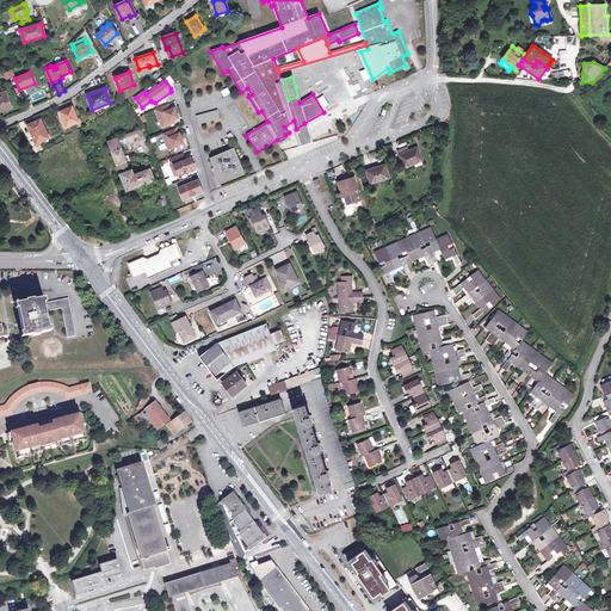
[(0,107),(1,112),(12,107),(6,91),(0,93),(0,107)]
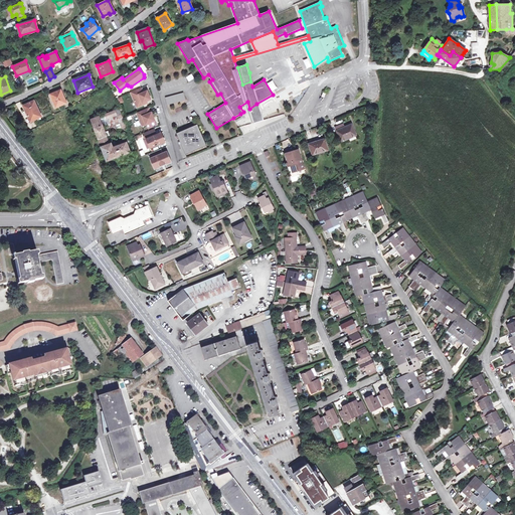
[(143,93),(141,88),(131,92),(137,107),(143,105),(143,103),(147,101),(151,99),(147,91),(143,93)]
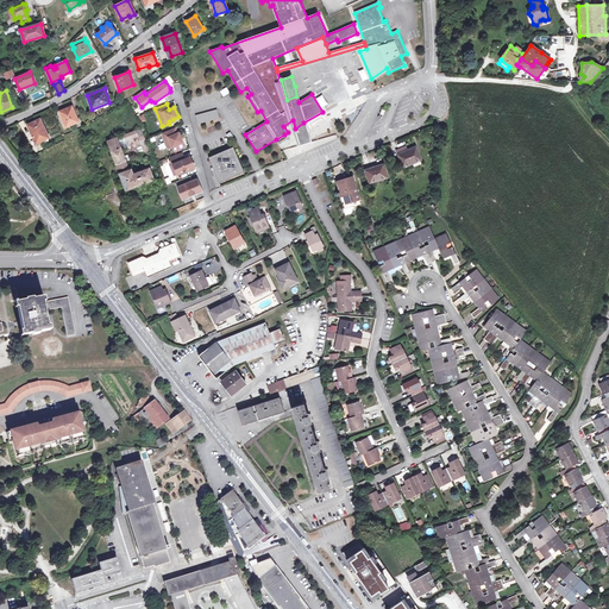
[(71,106),(70,107),(60,112),(66,127),(77,123),(76,117),(71,106)]
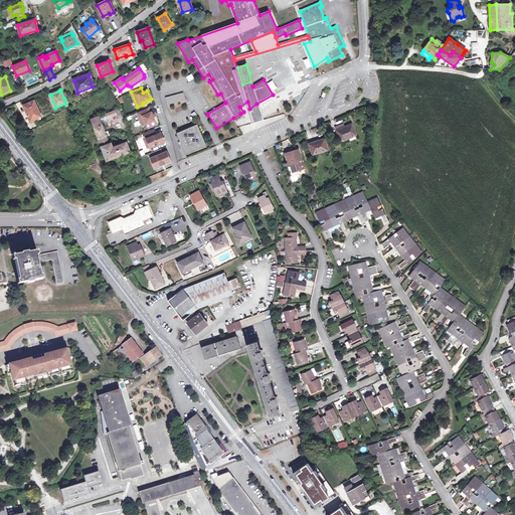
[(183,93),(165,98),(167,105),(185,100),(183,93)]
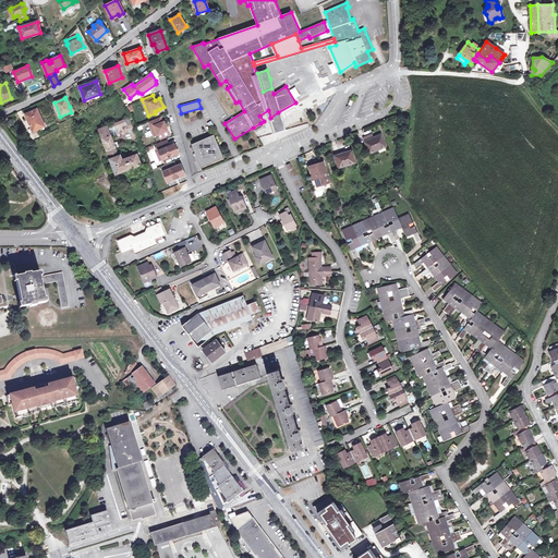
[(37,109),(25,114),(33,132),(45,126),(37,109)]
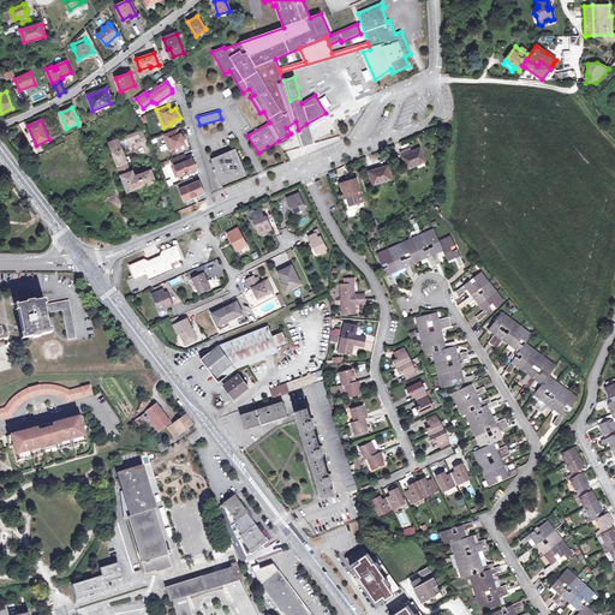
[(306,124),(298,130),(303,147),(317,143),(306,124)]
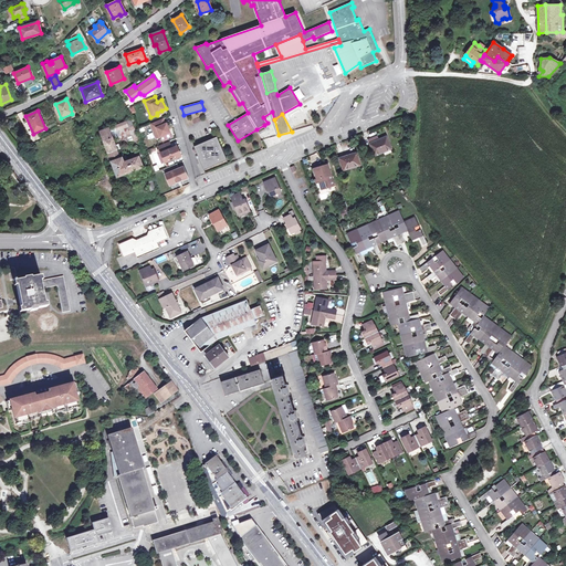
[(163,118),(150,124),(156,138),(164,135),(170,133),(167,123),(165,124),(163,118)]
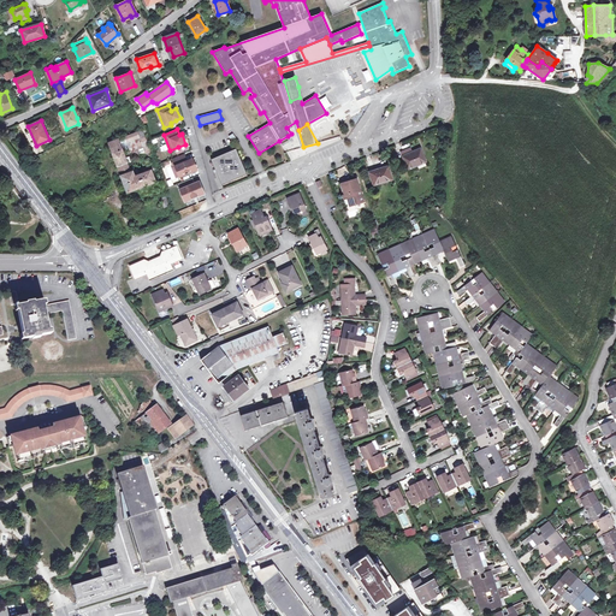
[(142,130),(119,140),(120,144),(140,137),(146,157),(152,155),(142,130)]
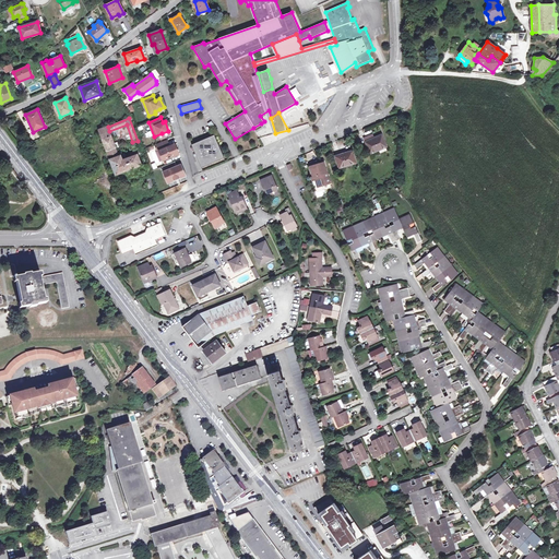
[(261,123),(253,128),(256,133),(263,129),(261,123)]
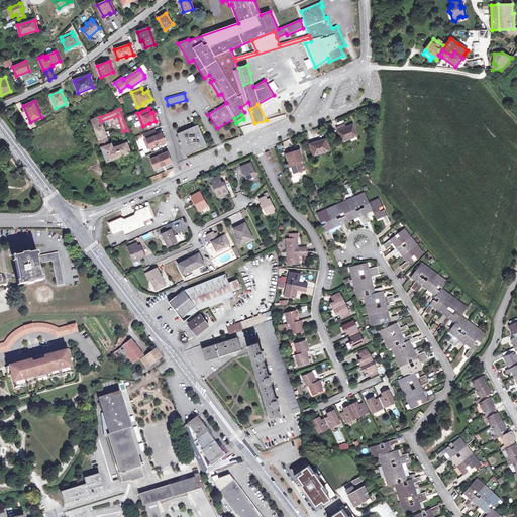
[(115,142),(111,143),(109,144),(106,136),(107,135),(101,121),(100,117),(91,120),(98,139),(99,138),(102,147),(107,162),(131,152),(127,142),(117,146),(115,142)]
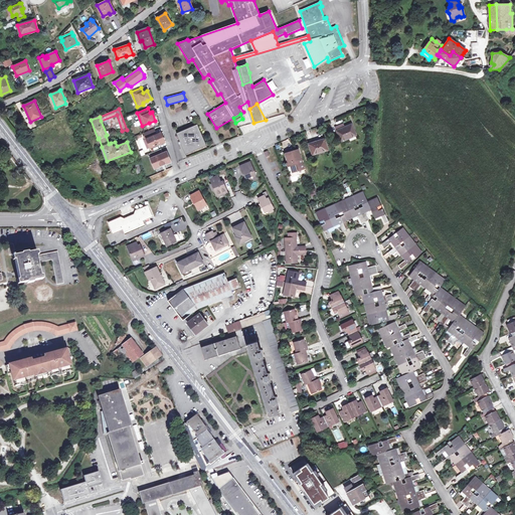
[(342,124),(335,127),(341,141),(356,135),(351,125),(344,128),(342,124)]
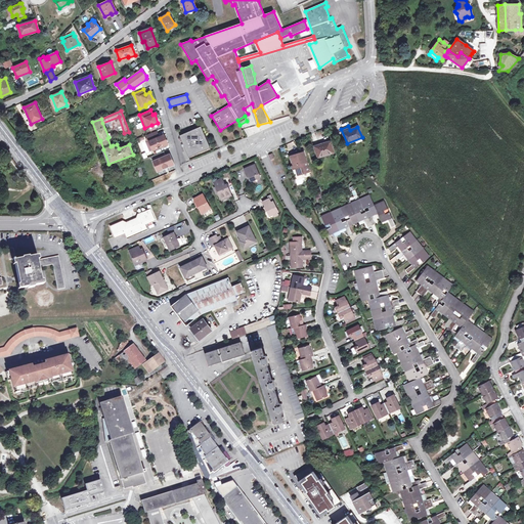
[(180,135),(188,157),(210,147),(201,127),(180,135)]
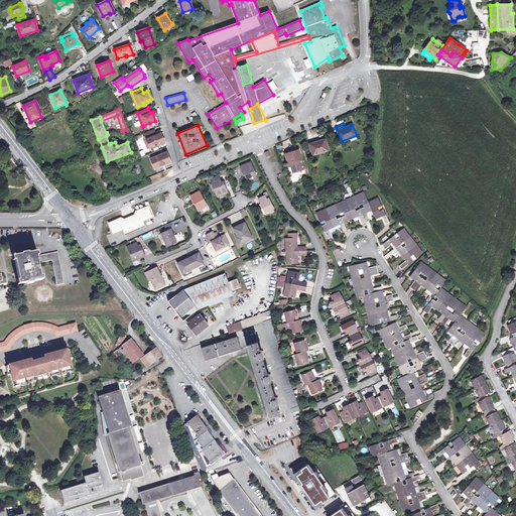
[(154,129),(144,133),(147,139),(151,147),(164,142),(160,133),(156,135),(154,129)]
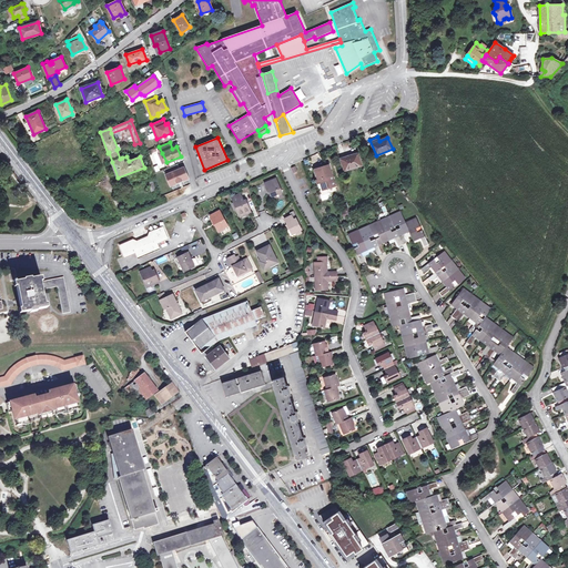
[(342,159),(345,170),(361,165),(357,154),(342,159)]
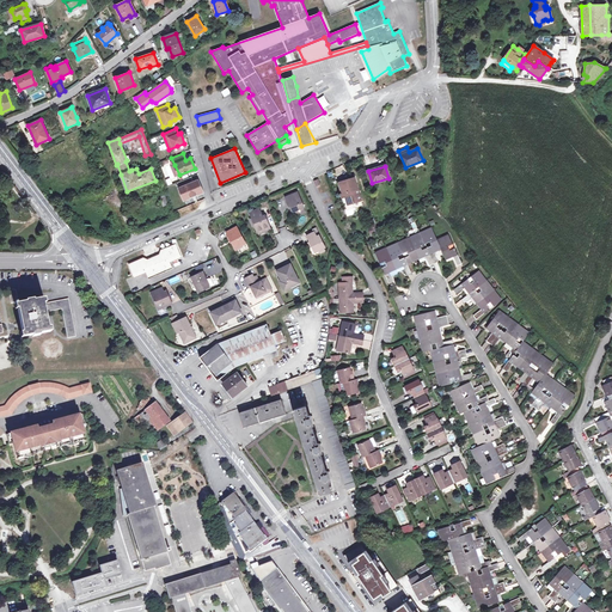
[(191,177),(178,182),(181,188),(179,188),(184,199),(197,194),(193,183),(194,183),(194,182),(191,177)]
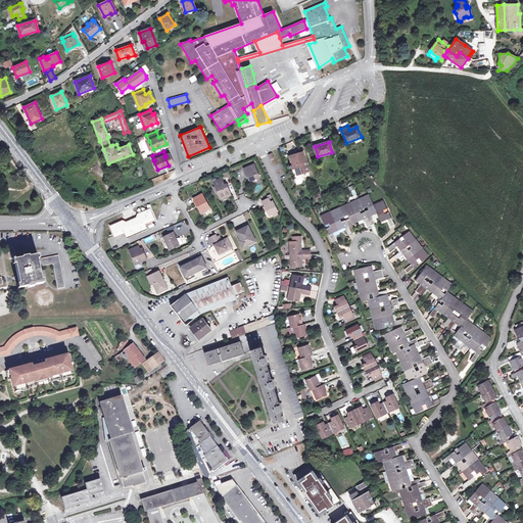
[(290,155),(293,165),(294,165),(296,170),(296,173),(297,175),(308,171),(302,152),(290,155)]
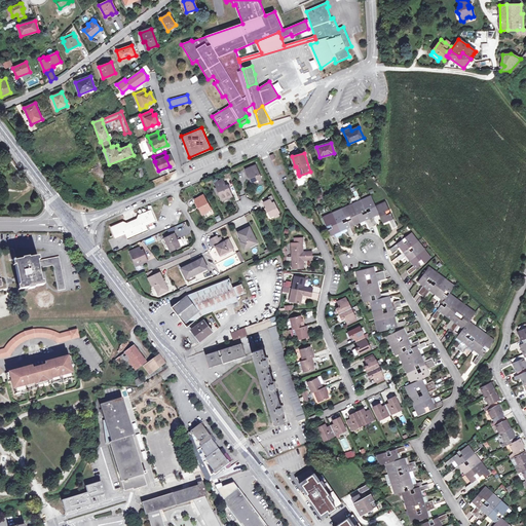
[(170,155),(166,156),(166,157),(165,157),(170,166),(174,164),(170,155)]
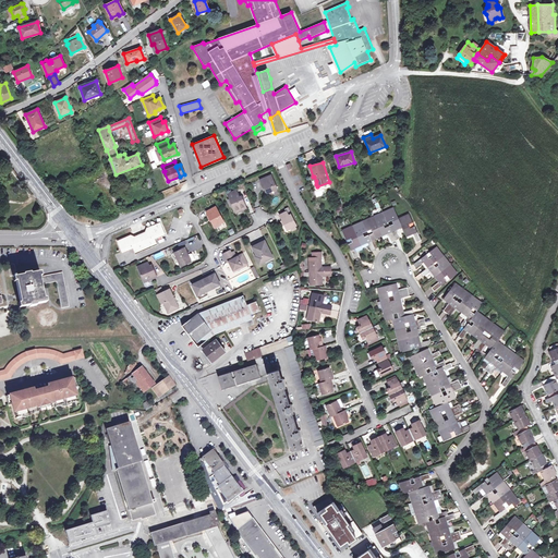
[(269,192),(277,189),(271,176),(261,180),(264,187),(265,187),(267,193),(269,192)]
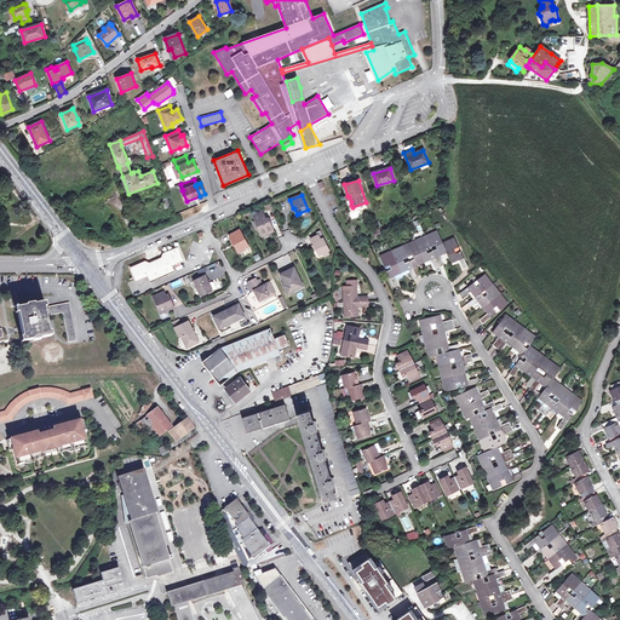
[(254,218),(260,234),(273,229),(268,218),(265,219),(263,214),(254,218)]
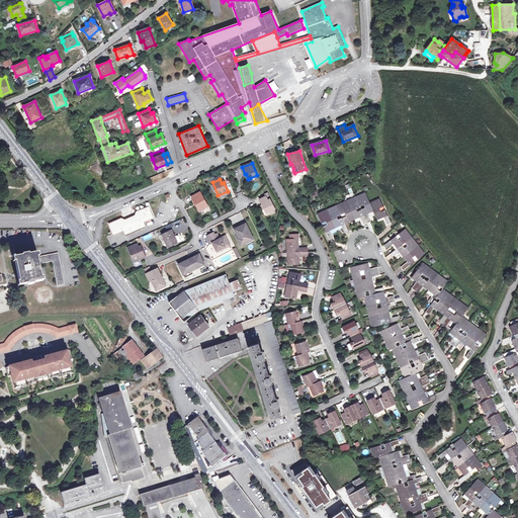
[(200,192),(191,196),(199,210),(207,205),(200,192)]
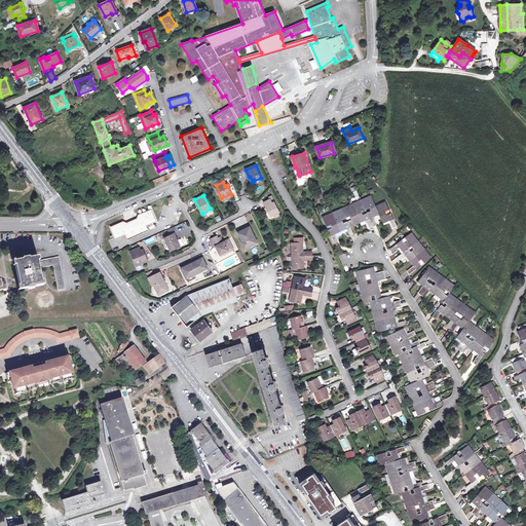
[(397,226),(390,213),(386,215),(385,212),(389,210),(385,202),(376,207),(371,196),(323,218),(327,226),(330,225),(332,228),(328,230),(334,243),(338,241),(334,233),(346,228),(349,236),(357,233),(353,225),(366,220),(369,228),(376,224),(373,216),(379,214),(383,223),(389,220),(392,228),(397,226)]
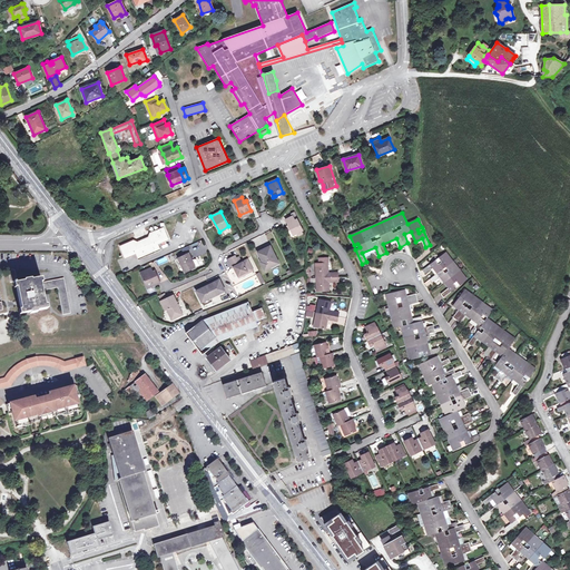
[(296,233),(302,231),(297,219),(295,220),(293,216),(286,219),(293,235),(296,233)]
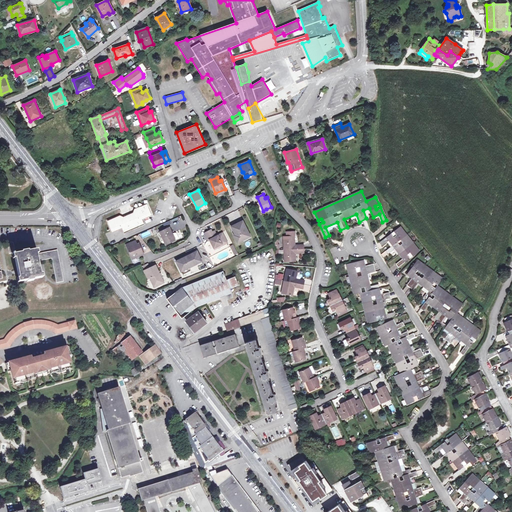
[(152,215),(148,207),(144,205),(139,207),(137,214),(132,216),(130,220),(127,218),(122,220),(116,217),(110,220),(109,223),(111,229),(115,231),(122,228),(124,232),(144,224),(142,219),(152,215)]
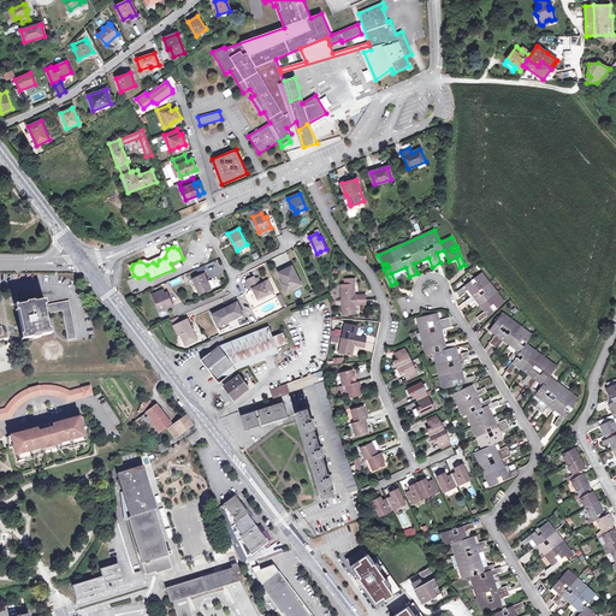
[(279,271),(282,277),(284,282),(285,284),(283,285),(286,291),(298,285),(296,279),(300,278),(292,265),(279,271)]
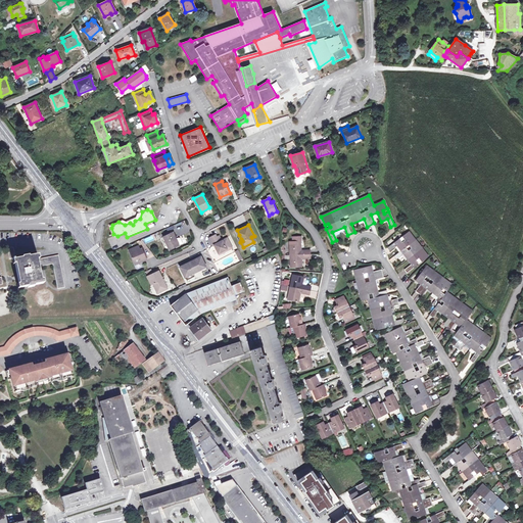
[(416,260),(419,257),(422,262),(428,256),(409,231),(402,236),(406,240),(402,242),(399,239),(387,247),(390,250),(397,245),(401,251),(394,256),(396,259),(403,254),(412,265),(405,270),(407,273),(419,264),(416,260)]
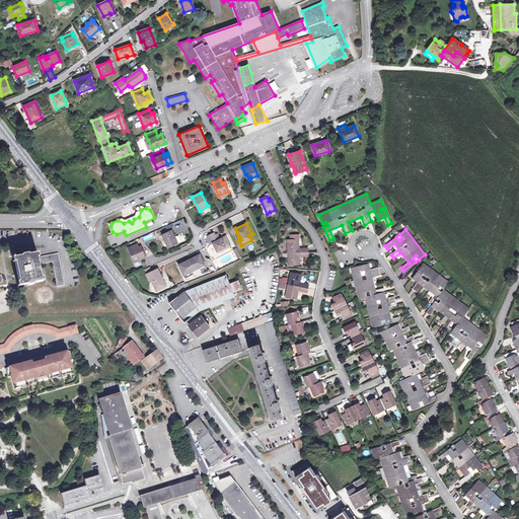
[(168,247),(177,243),(172,230),(162,235),(168,247)]
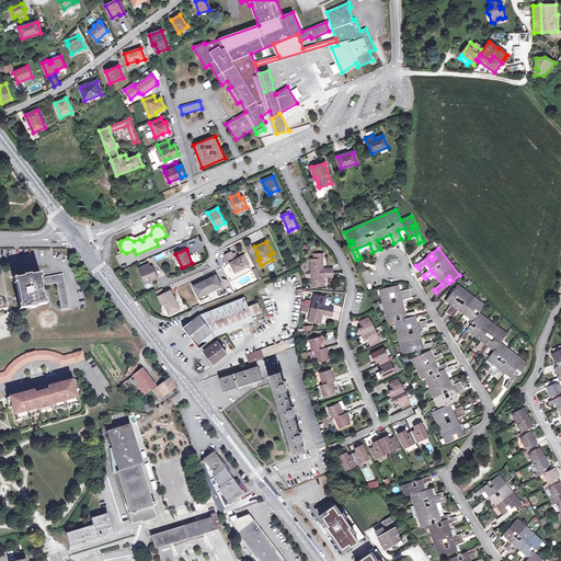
[(233,261),(229,252),(225,255),(229,263),(230,263),(235,272),(243,267),(244,268),(249,265),(243,255),(236,260),(233,261)]
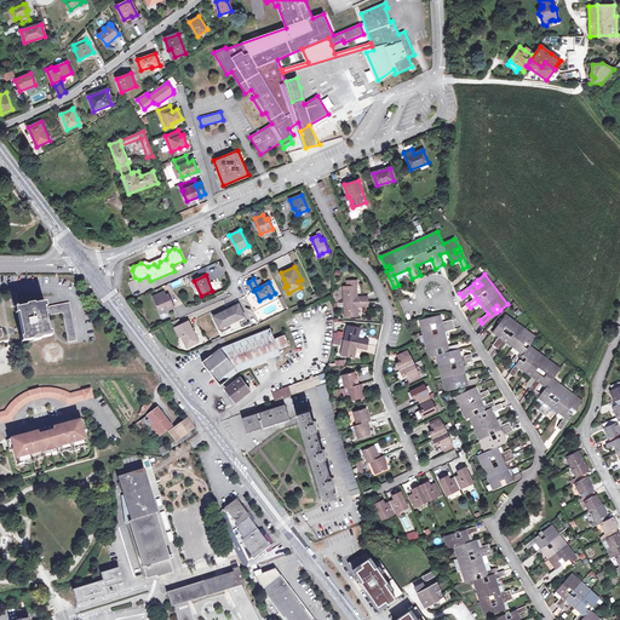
[(357,280),(349,280),(349,286),(344,286),(345,316),(359,316),(357,309),(356,309),(356,306),(368,306),(367,297),(356,297),(356,294),(357,294),(356,286),(357,282),(357,280)]
